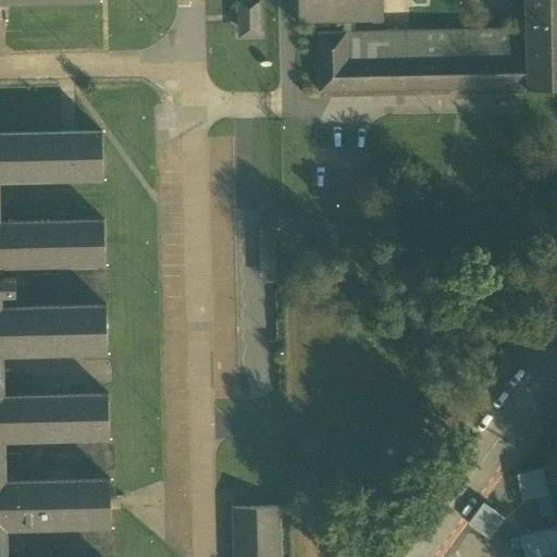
[(556,0),(524,0),(524,17),(515,19),(515,28),(354,32),(354,19),(382,19),(381,0),(297,0),(298,21),(342,19),(343,33),(318,33),(319,91),(527,87),(527,89),(556,88),(556,0)]
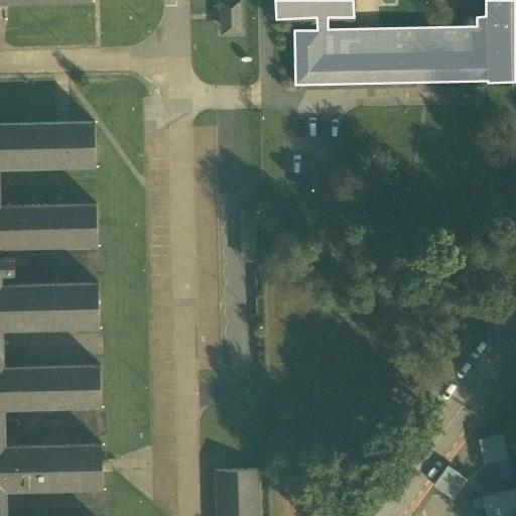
[(239,2),(222,2),(222,33),(240,32),(239,2)]
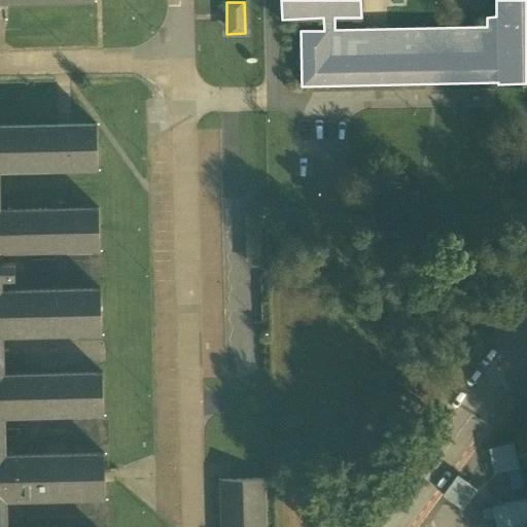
[(5,342),(103,339),(102,292),(3,293),(3,283),(15,283),(15,265),(3,266),(3,255),(101,254),(100,209),(2,211),(2,176),(99,172),(98,126),(0,127),(0,526),(9,526),(10,506),(105,503),(105,455),(8,458),(7,423),(105,421),(103,375),(6,377),(5,342)]
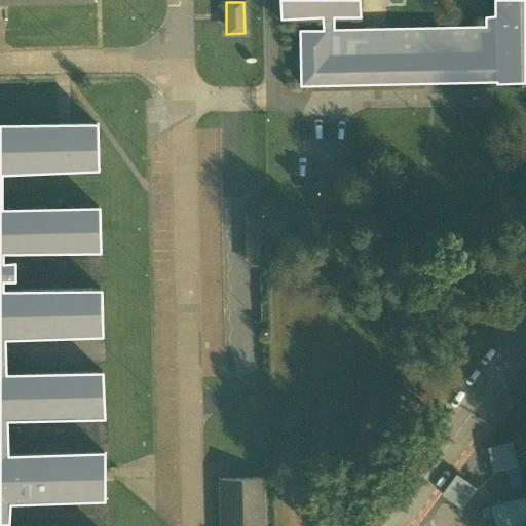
[(510,440),(494,440),(495,465),(511,464),(510,440)]
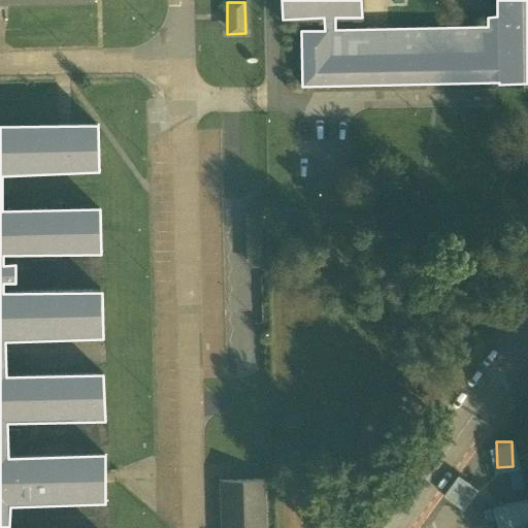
[(486,470),(496,469),(495,444),(485,444),(486,470)]
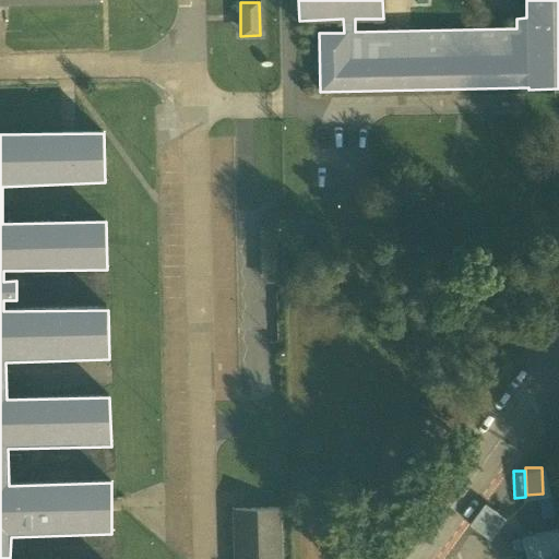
[(538,516),(550,513),(546,494),(534,496),(538,516)]
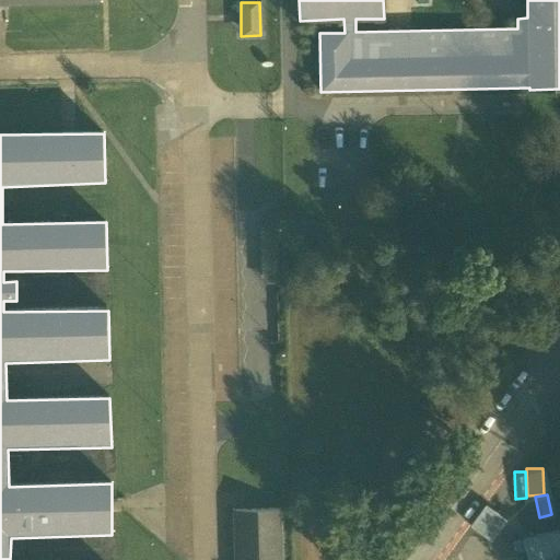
[(492,540),(506,520),(480,502),(466,524),(492,540)]
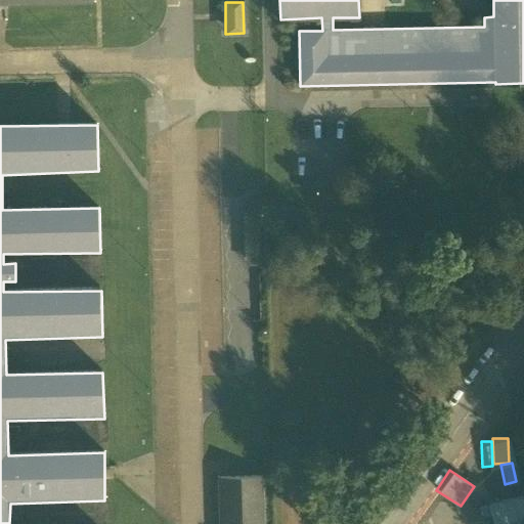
[(267,523),(266,479),(216,480),(217,523),(267,523)]
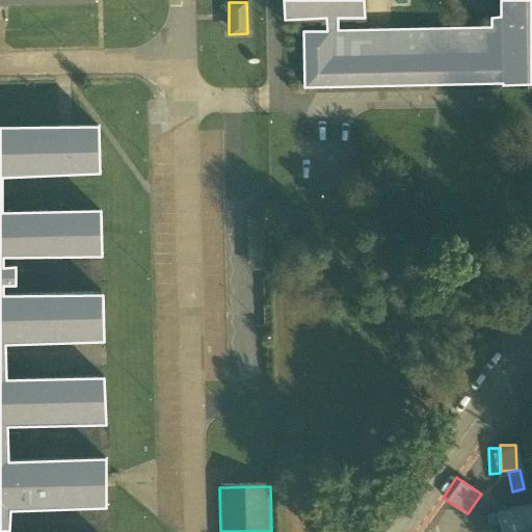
[(501,503),(502,530),(531,529),(531,503),(531,502),(501,503)]
